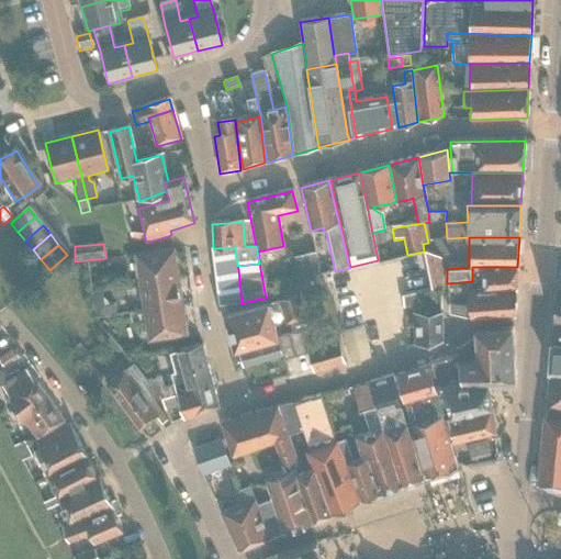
[(212,249),(213,260),(236,258),(235,247),(213,248),(212,249)]
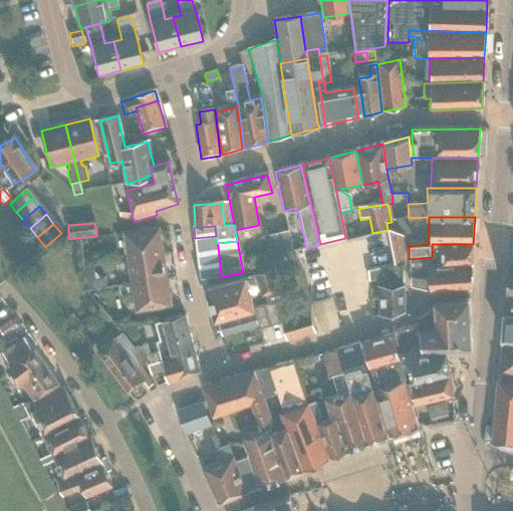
[(127,261),(163,256),(159,230),(123,235),(127,261)]
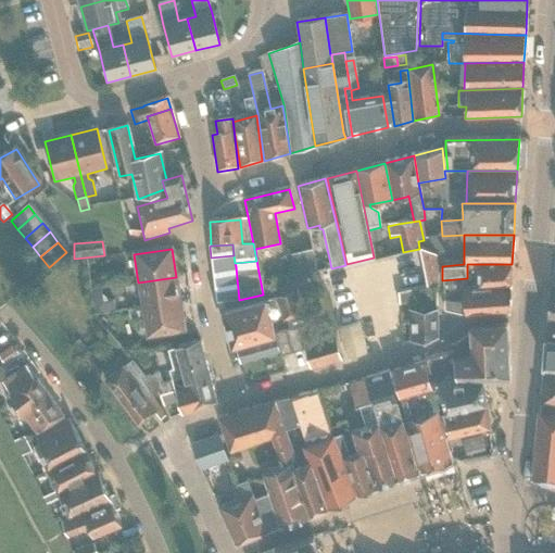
[(290,255),(294,278),(317,273),(312,251),(290,255)]
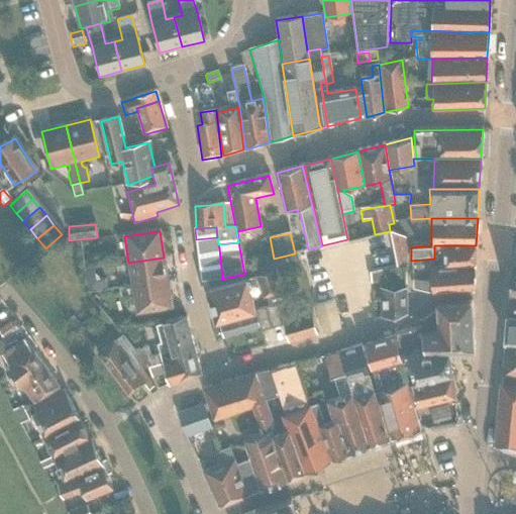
[(396,267),(386,270),(377,272),(370,273),(371,285),(386,282),(386,289),(380,289),(382,318),(407,315),(407,268),(406,237),(390,233),(396,267)]
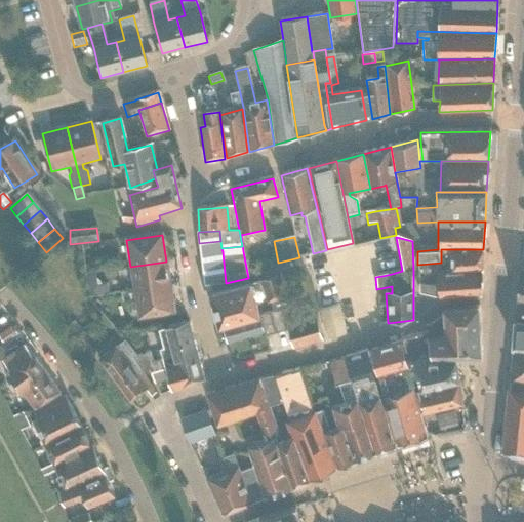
[(199,243),(201,254),(223,251),(222,248),(220,241),(199,243)]
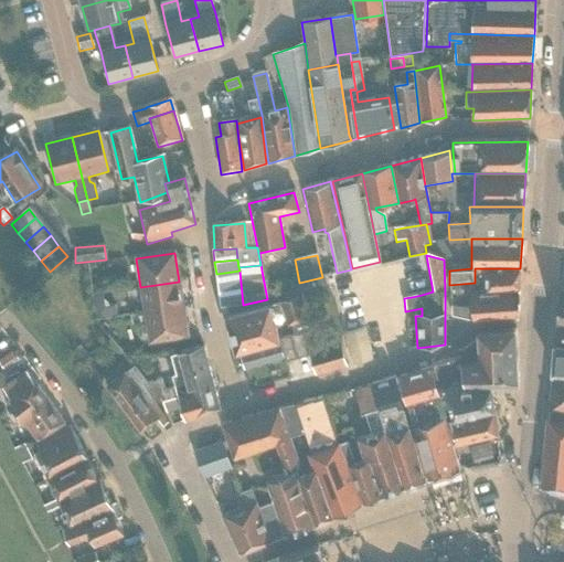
[(449,285),(450,293),(470,293),(519,288),(520,268),(475,268),(475,283),(449,285)]
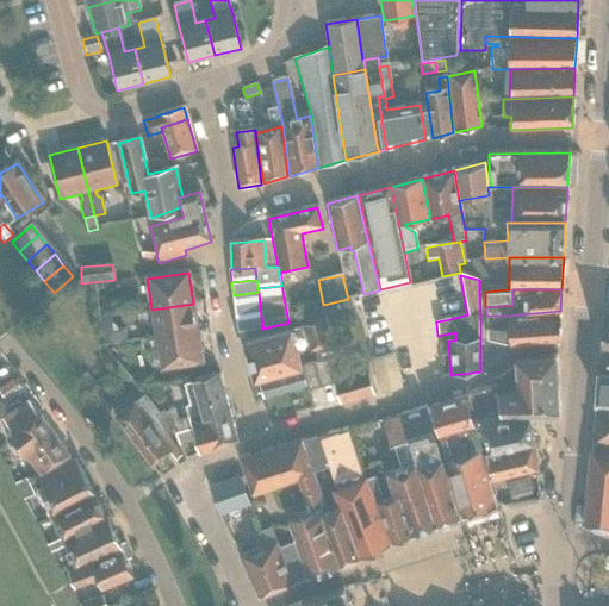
[(234,295),(235,307),(260,305),(259,292),(234,295)]
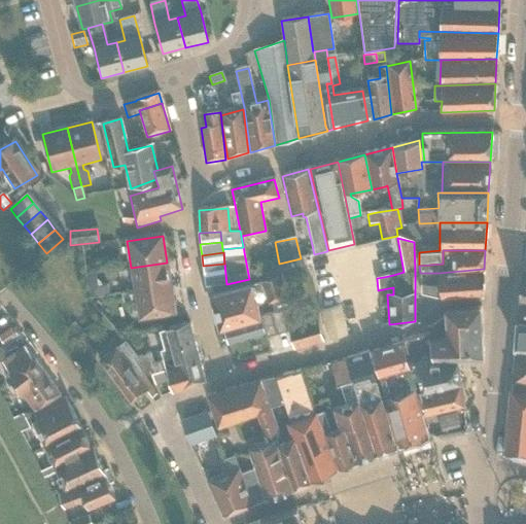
[(167,263),(131,268),(135,294),(171,288),(167,263)]
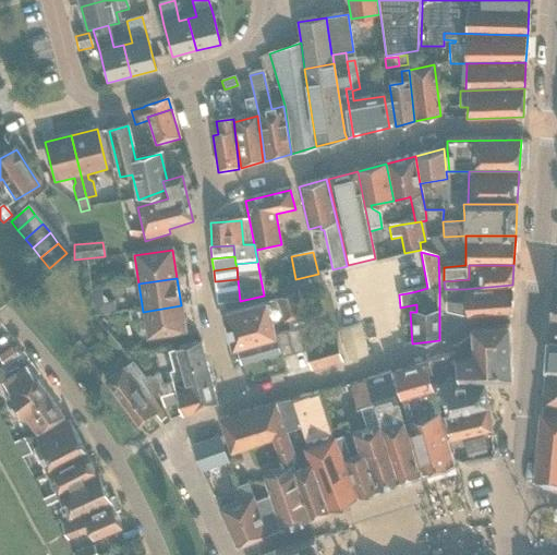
[(215,281),(216,293),(239,290),(238,279),(215,281)]
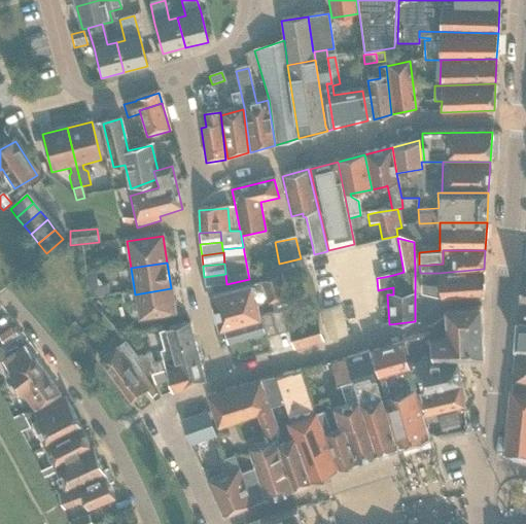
[(421,287),(422,295),(441,300),(483,295),(484,269),(439,273),(440,289),(432,290),(421,287)]
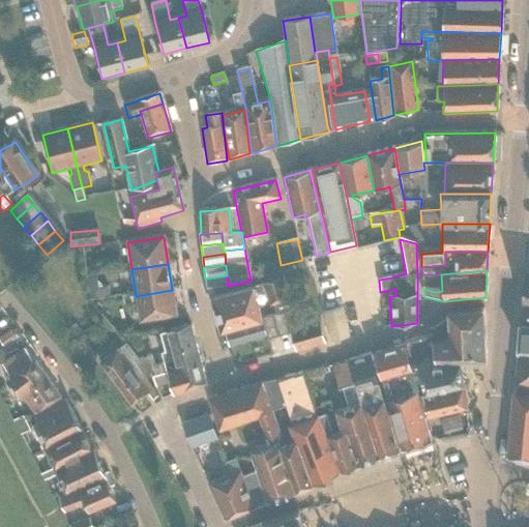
[(528,272),(525,272),(520,324),(528,324),(528,272)]
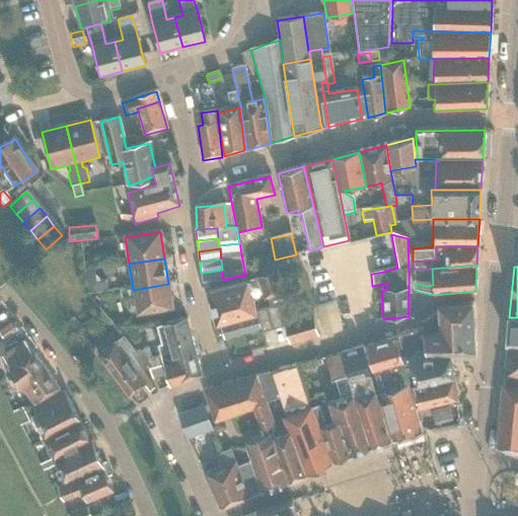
[(201,273),(203,283),(223,280),(222,270),(201,273)]
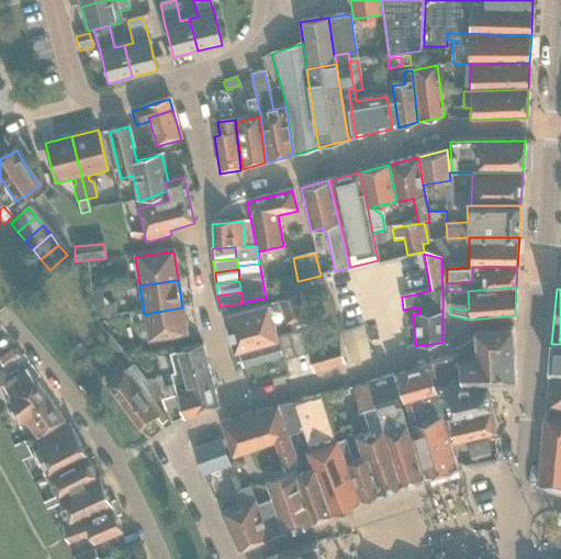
[(293,333),(312,328),(307,316),(306,316),(300,294),(280,300),(287,323),(290,323),(293,333)]
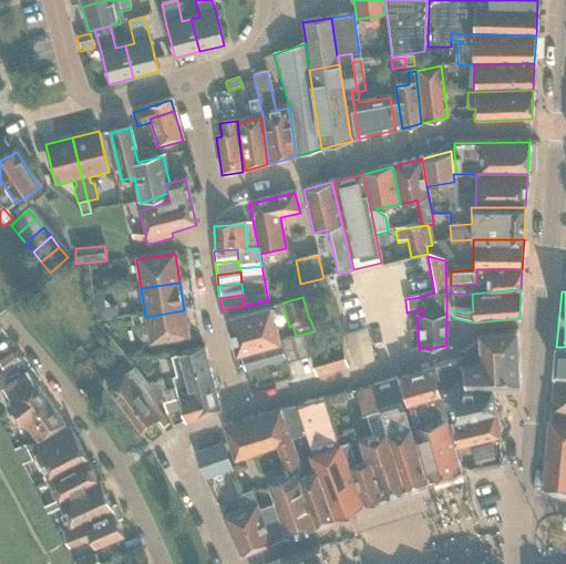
[(104,298),(93,299),(94,310),(105,308),(104,298)]
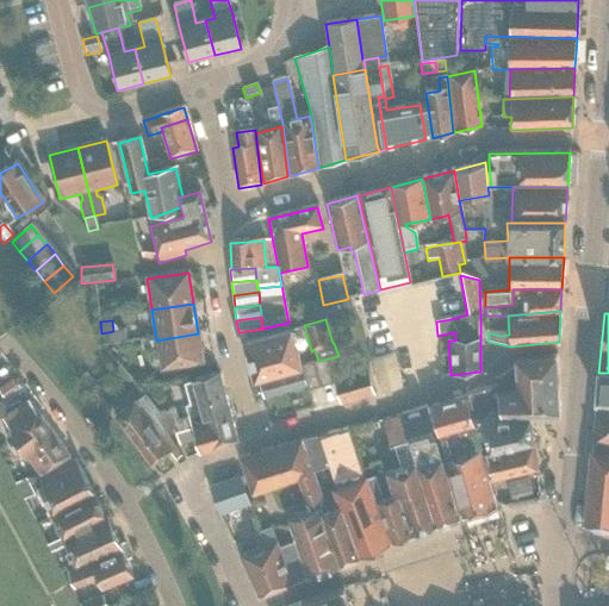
[(73,345),(89,343),(86,326),(69,329),(73,345)]
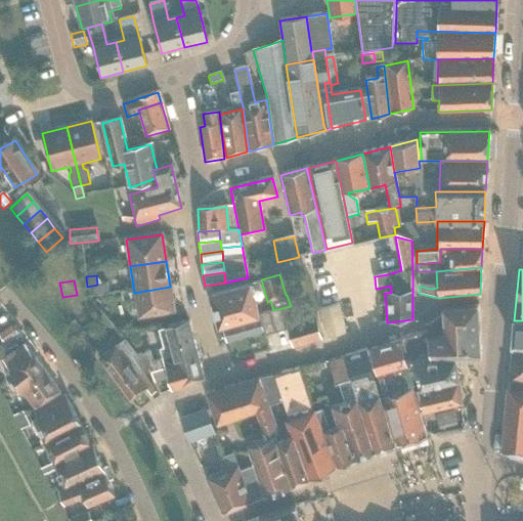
[(210,295),(219,327),(258,315),(250,284),(210,295)]
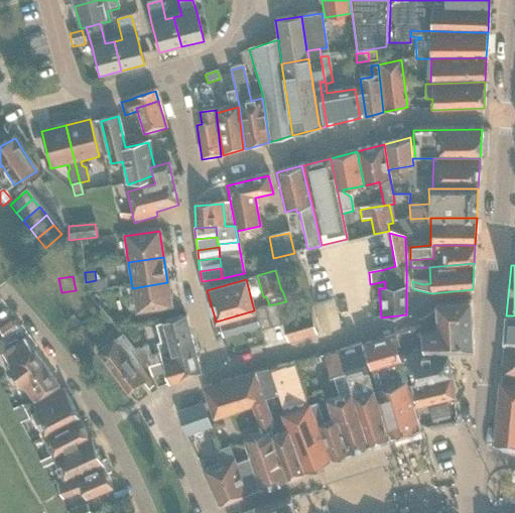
[(132,288),(136,314),(171,308),(167,282),(132,288)]
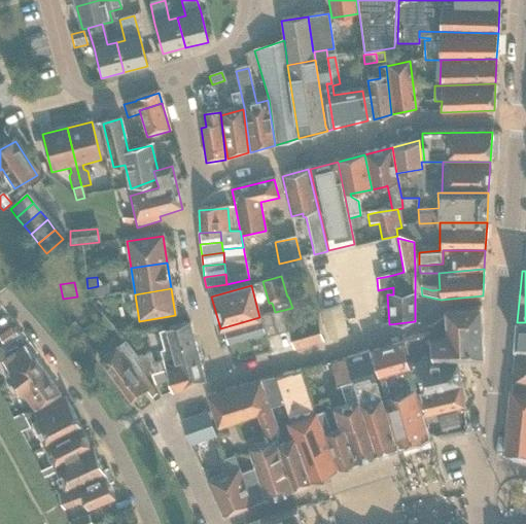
[(340,308),(321,312),(328,340),(346,336),(340,308)]
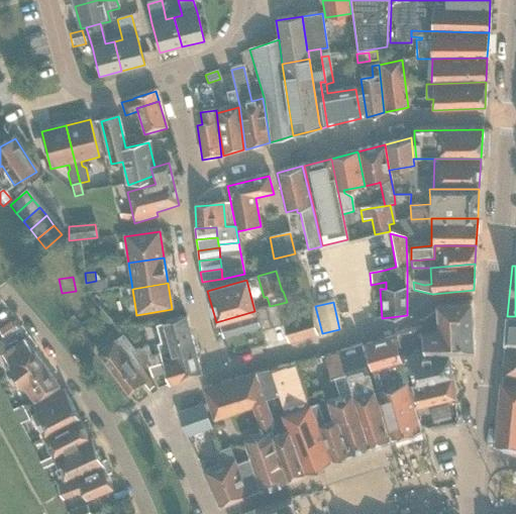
[(472,303),(437,307),(438,332),(422,333),(421,326),(394,334),(395,337),(401,357),(407,356),(425,351),(426,354),(439,354),(449,353),(474,351),(472,303)]
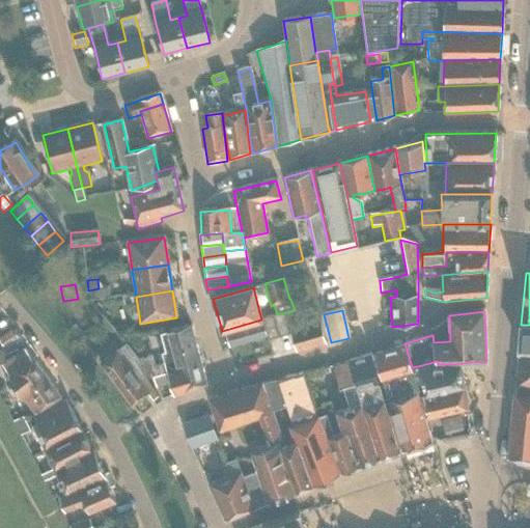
[(283,313),(273,316),(279,338),(289,335),(283,313)]
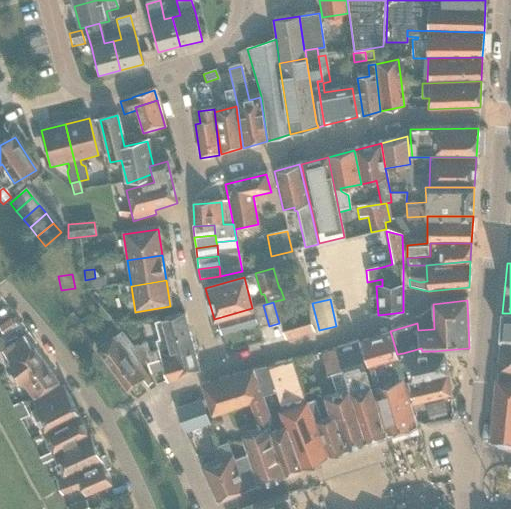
[(268,326),(262,305),(252,308),(258,329),(268,326)]
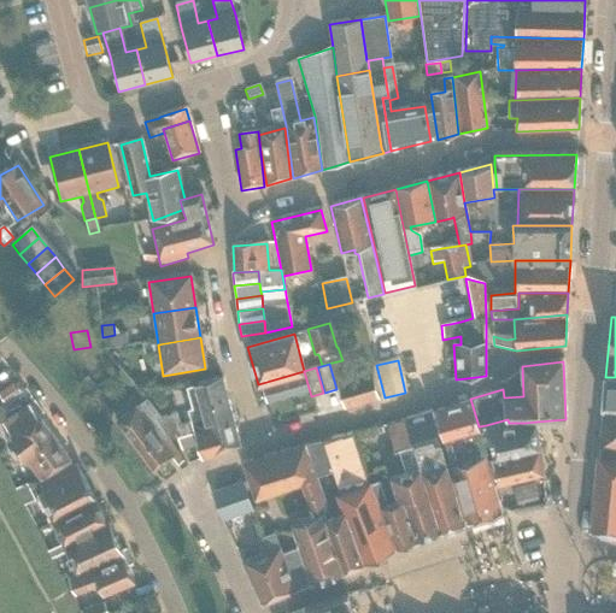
[(336,385),(344,410),(379,400),(370,375),(336,385)]
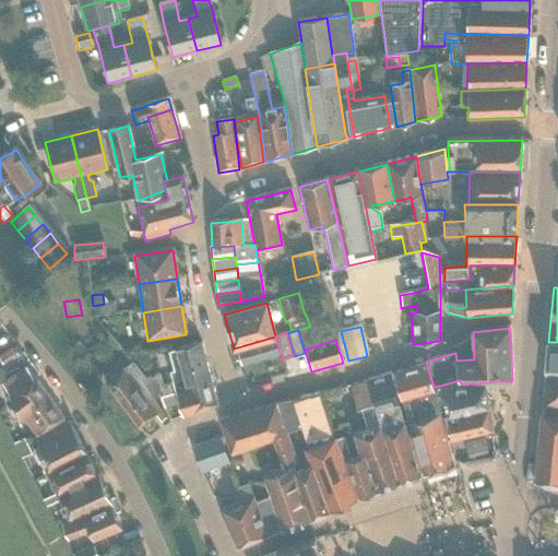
[(237,351),(241,364),(242,368),(279,357),(274,341),(237,351)]
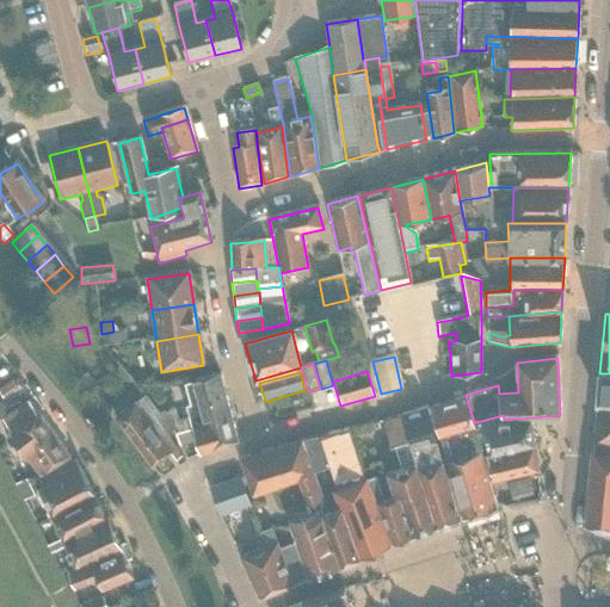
[(609,373),(599,373),(597,403),(609,404),(609,373)]
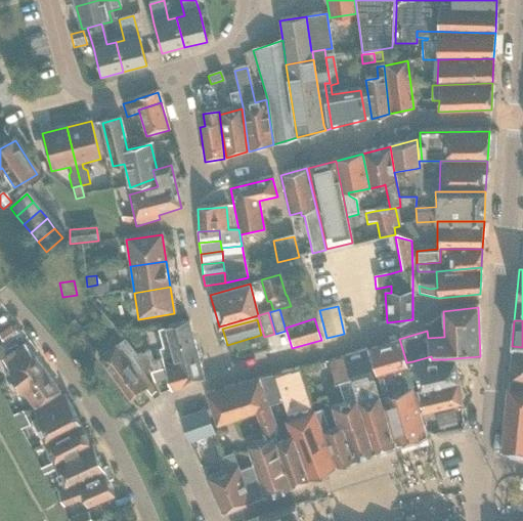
[(166,329),(170,346),(160,350),(164,364),(149,368),(151,374),(198,360),(187,322),(166,329)]
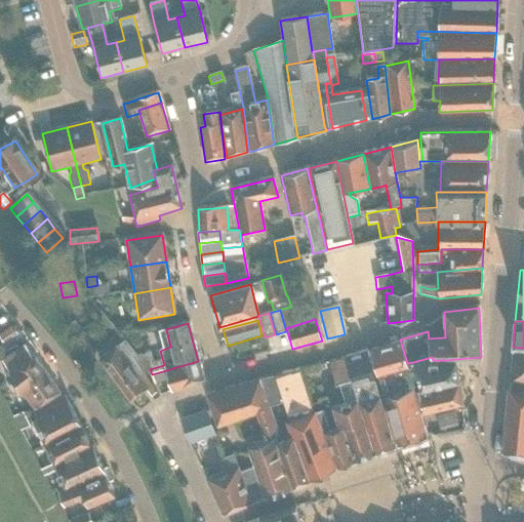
[(0,340),(2,344),(15,334),(11,327),(0,333),(0,340)]
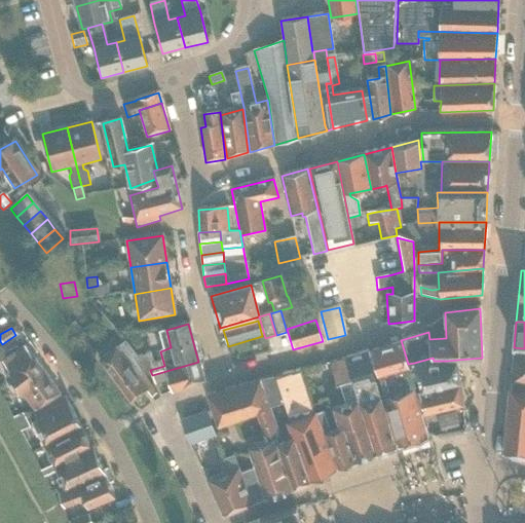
[(97,362),(113,380),(130,404),(147,391),(151,398),(156,394),(142,373),(150,370),(154,369),(149,355),(138,359),(124,341),(114,349),(97,362)]
